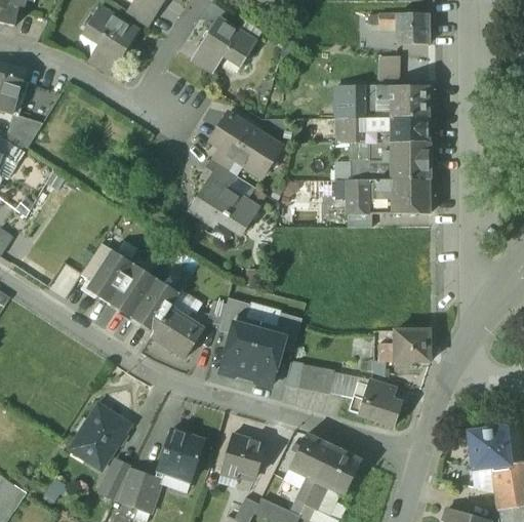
[(0,0),(0,22),(14,25),(18,5),(25,6),(26,0),(0,0)]
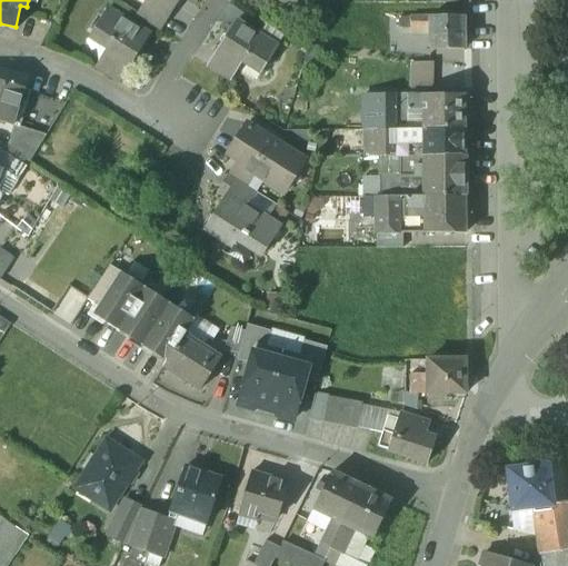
[(169,15),(147,0),(143,0),(138,11),(162,26),(169,15)]
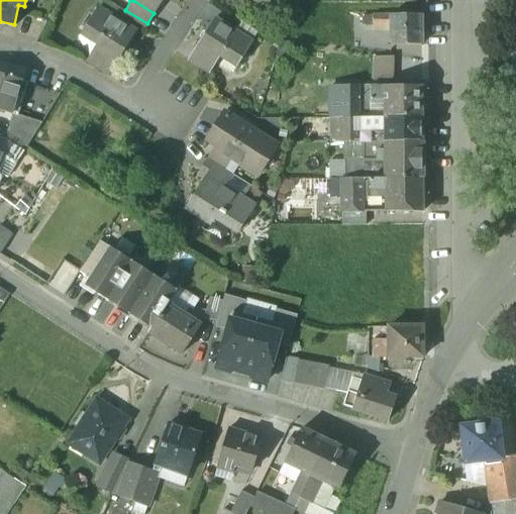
[(133,0),(153,13),(162,0),(133,0)]
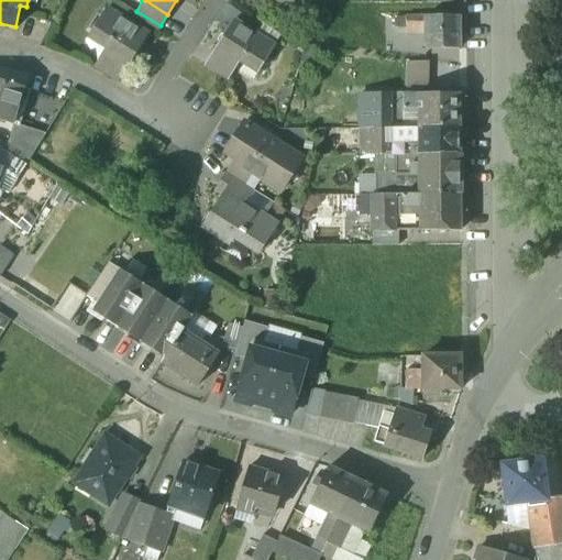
[(146,34),(105,9),(92,29),(110,40),(102,53),(124,68),(146,34)]
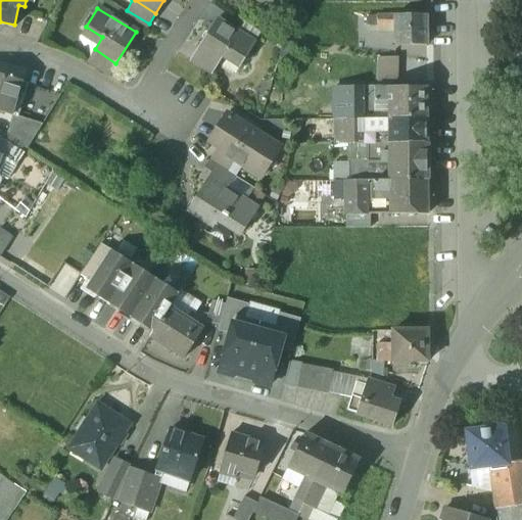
[(425,12),(394,12),(394,13),(394,24),(394,43),(426,43),(425,12)]
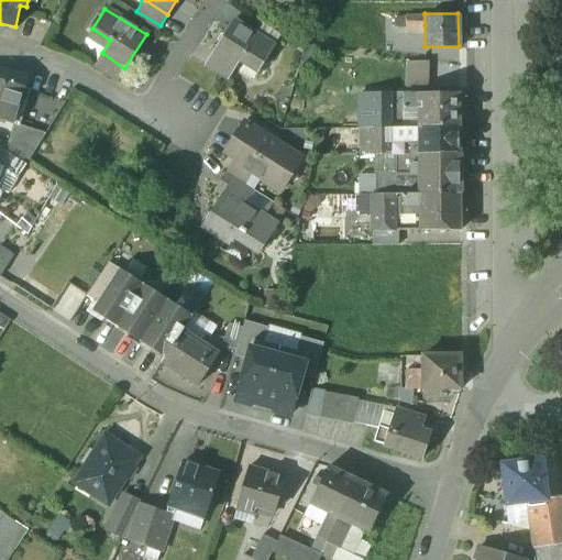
[(425,25),(425,14),(405,14),(405,26),(425,25)]
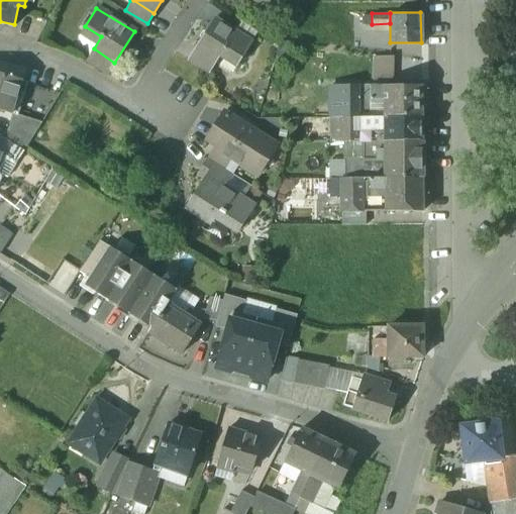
[(251,41),(212,17),(194,45),(216,59),(222,47),(226,49),(226,48),(241,58),(251,41)]
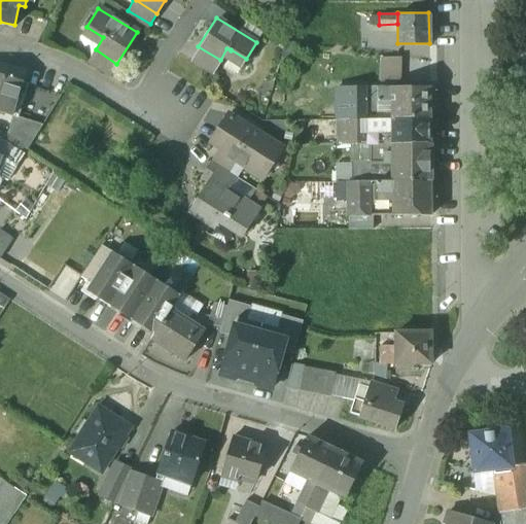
[(220,60),(198,46),(190,58),(213,71),(220,60)]
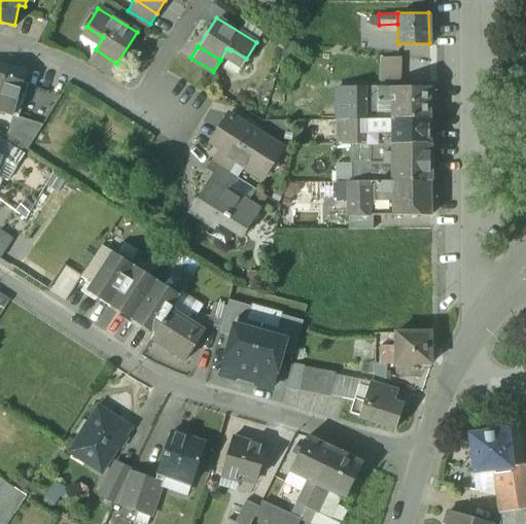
[(116,64),(96,49),(89,60),(111,73),(116,64)]
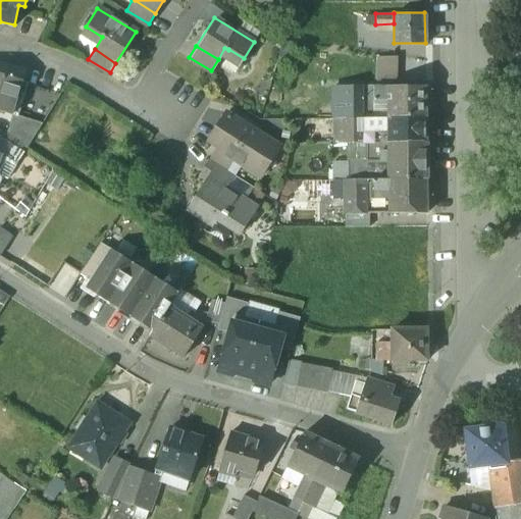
[(378,74),(400,74),(400,53),(378,53),(378,74)]
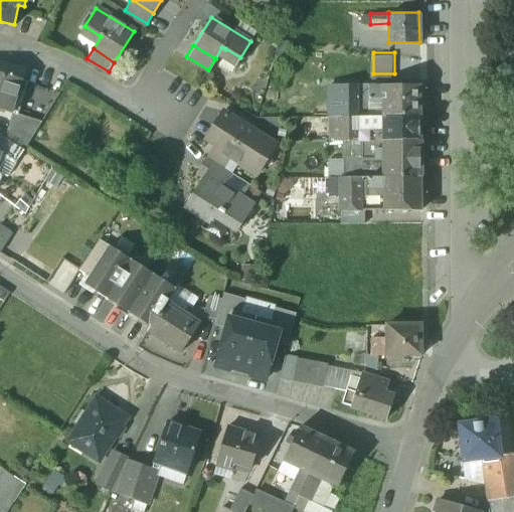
[(24,79),(0,70),(0,109),(12,114),(24,79)]
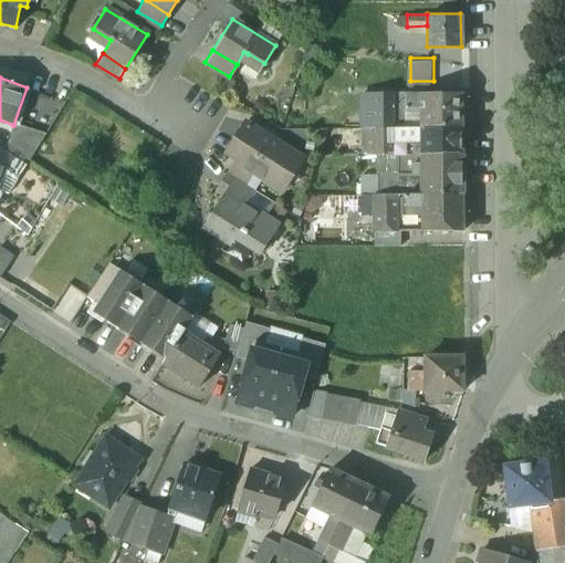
[(35,92),(29,117),(50,124),(56,98),(35,92)]
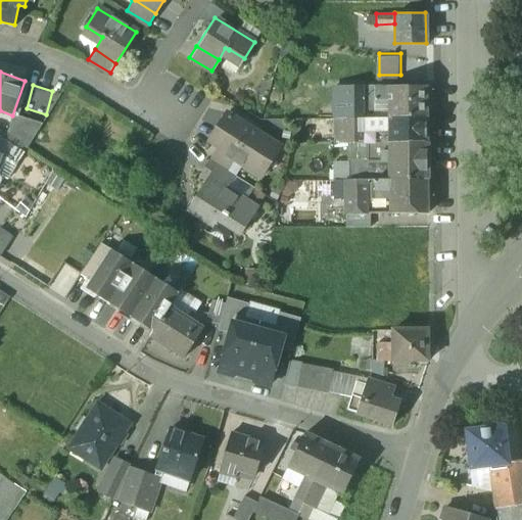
[(390,85),(373,85),(373,100),(390,100),(390,85)]
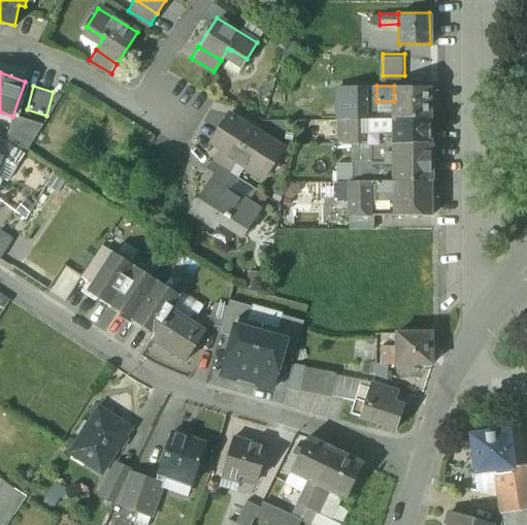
[(430,86),(394,86),(394,101),(394,117),(430,117),(430,86)]
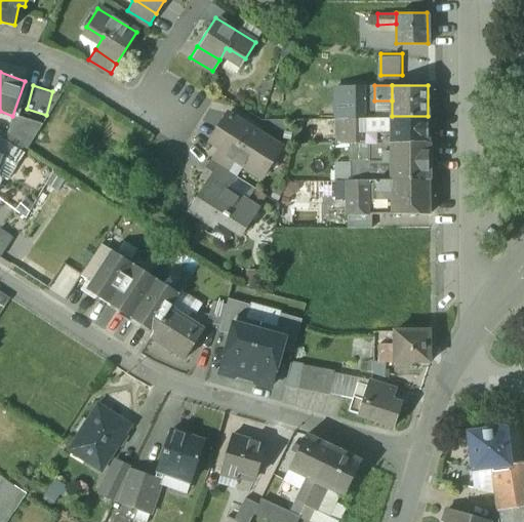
[(346,102),(346,86),(334,86),(334,102),(346,102)]
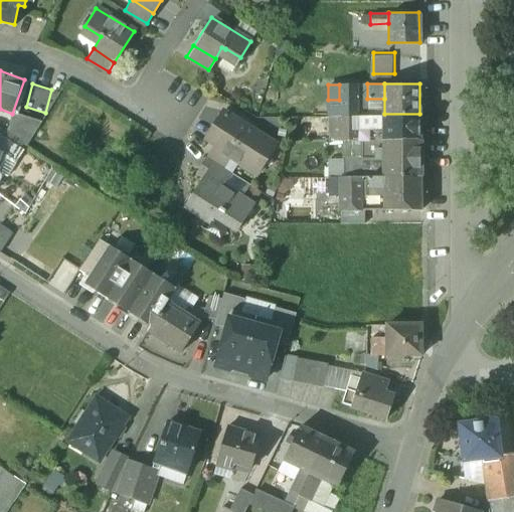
[(356,115),(355,84),(339,84),(339,100),(340,115),(356,115)]
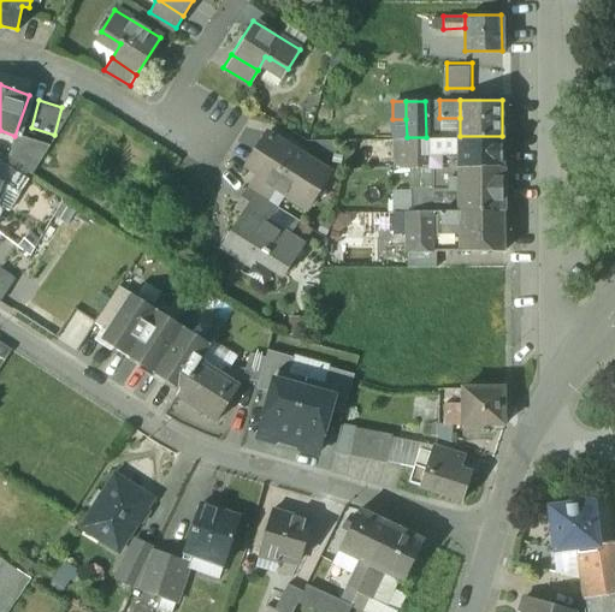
[(392,119),(392,137),(394,137),(407,137),(406,119),(392,119)]
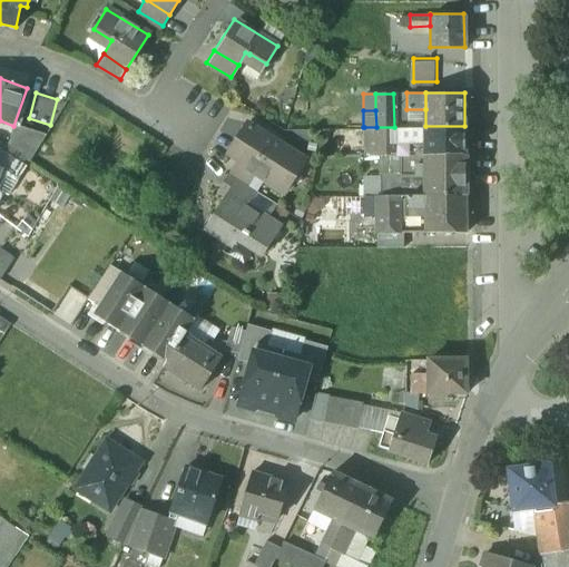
[(46,134),(16,124),(7,150),(27,164),(46,134)]
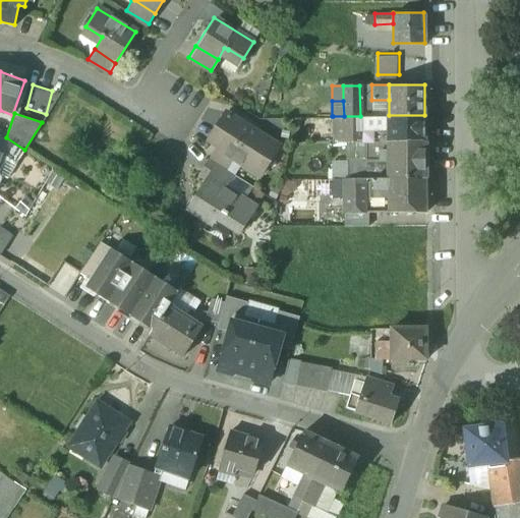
[(275,142),(227,113),(210,140),(218,146),(216,148),(238,162),(256,173),(275,142)]
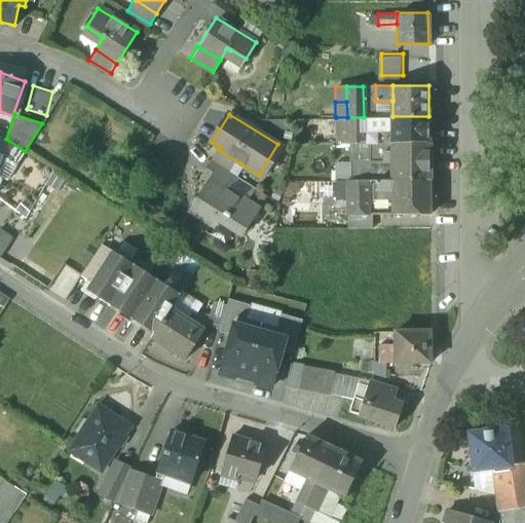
[(428,116),(392,116),(392,141),(428,141),(428,116)]
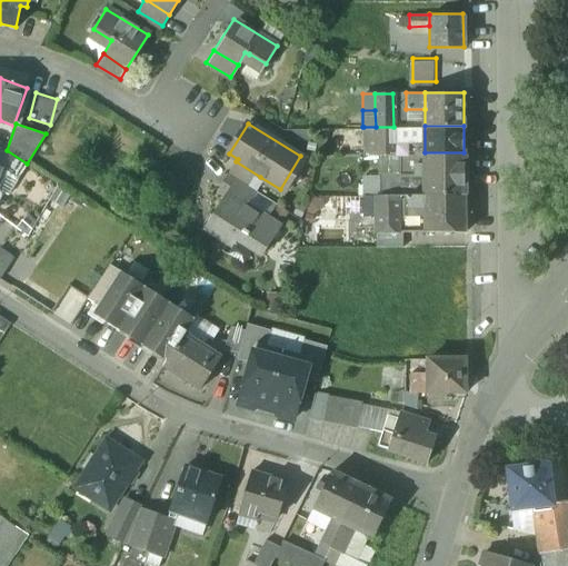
[(376,127),(364,127),(365,152),(386,152),(394,152),(394,127),(376,127)]
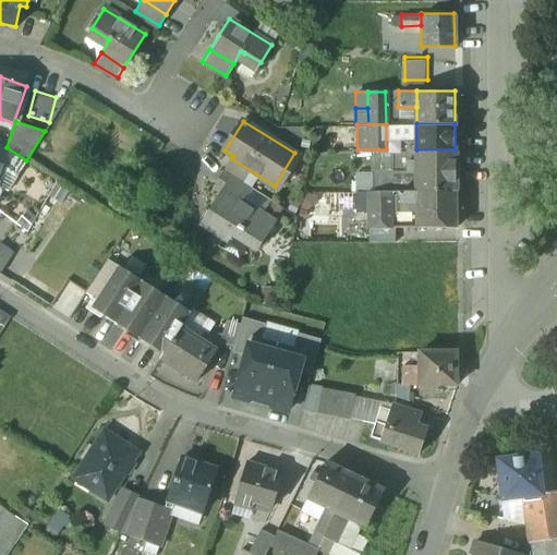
[(7,147),(0,143),(0,160),(3,163),(2,165),(17,175),(27,160),(26,160),(7,147)]
